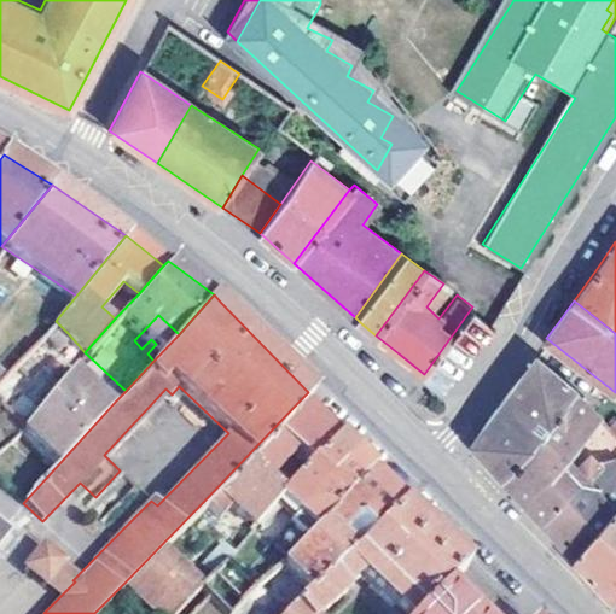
[(56,321),(42,335),(56,346),(68,333),(56,321)]
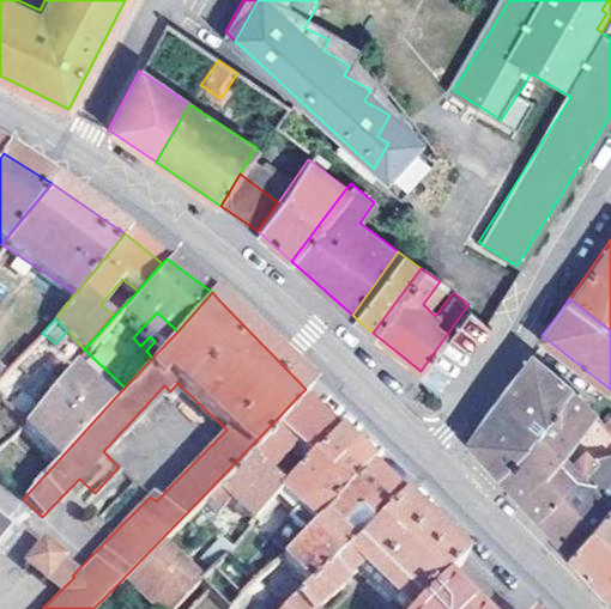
[(91,378),(102,366),(84,349),(64,371),(68,377),(78,366),(91,378)]
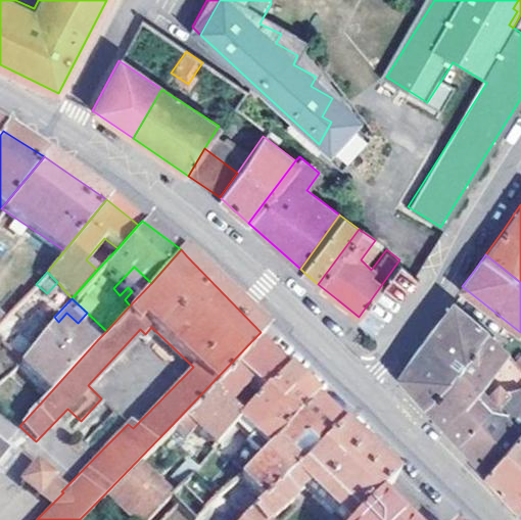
[(417,396),(425,405),(455,369),(482,330),(452,300),(398,376),(417,396)]
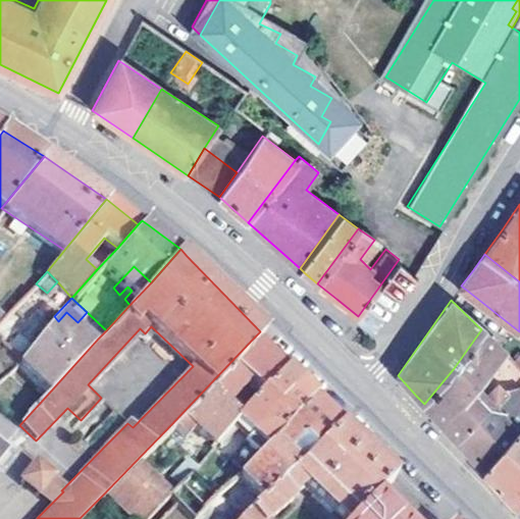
[(0,342),(4,346),(34,314),(19,302),(0,323),(0,342)]
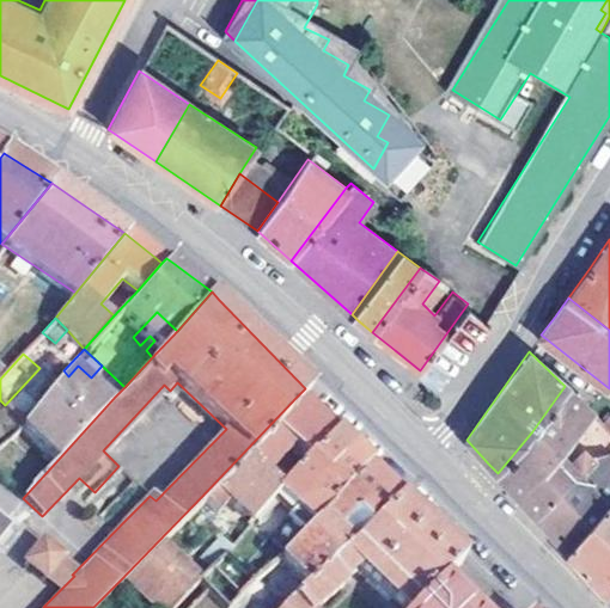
[(20,418),(60,458),(115,397),(108,391),(97,403),(68,376),(63,370),(20,418)]
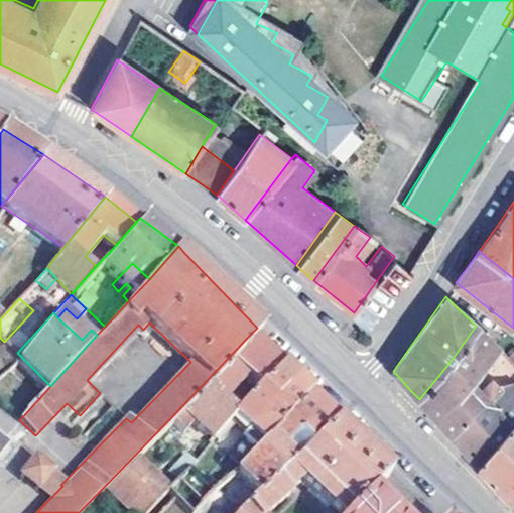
[(435,420),(452,437),(499,383),(491,376),(479,390),(471,382),(499,348),(476,326),(448,364),(419,399),(435,420)]
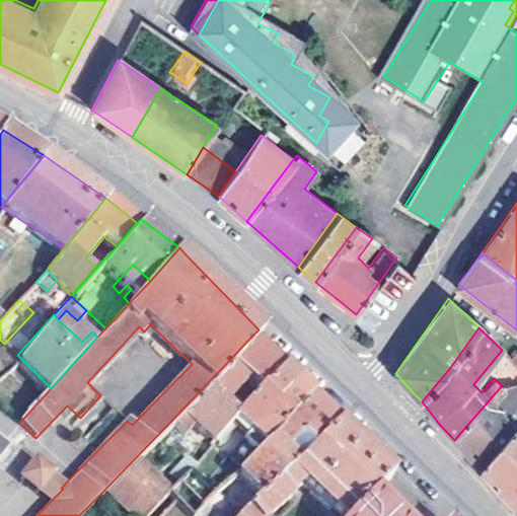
[(212,443),(236,417),(223,402),(245,380),(250,385),(247,387),(252,391),(254,388),(259,391),(281,366),(275,360),(250,338),(170,422),(183,434),(194,424),(212,443)]
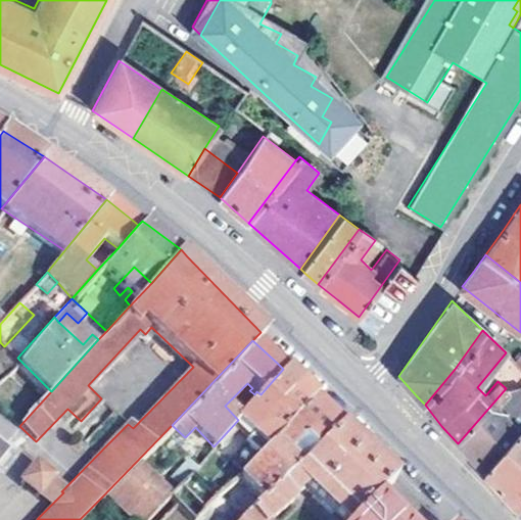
[(238,420),(267,448),(310,400),(312,397),(305,392),(289,374),(283,369),(261,394),(238,420)]
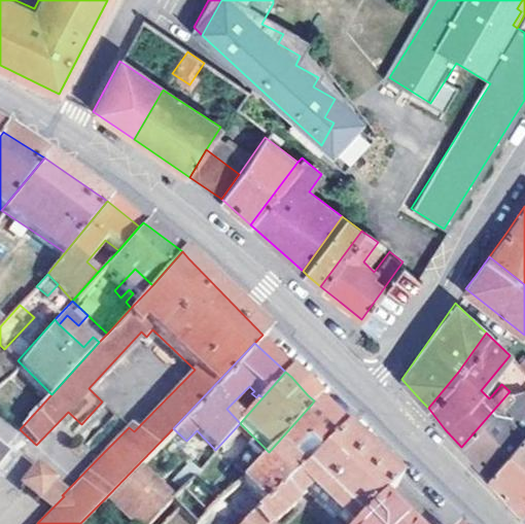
[(461,447),(487,475),(524,427),(524,391),(523,390),(519,386),(514,386),(510,391),(461,447)]
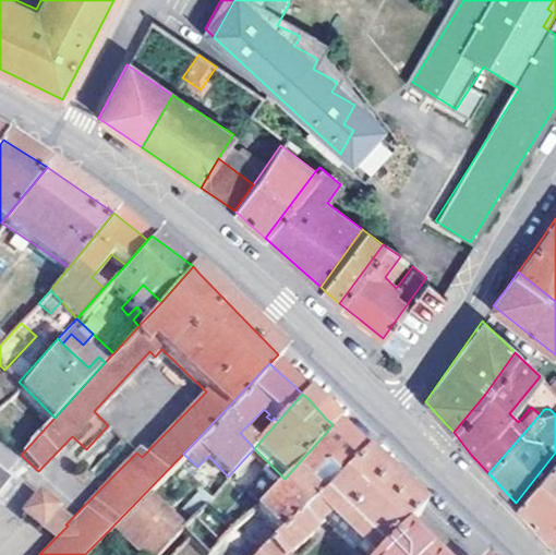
[(254,508),(279,537),(360,456),(350,447),(330,427),(285,479),(254,508)]
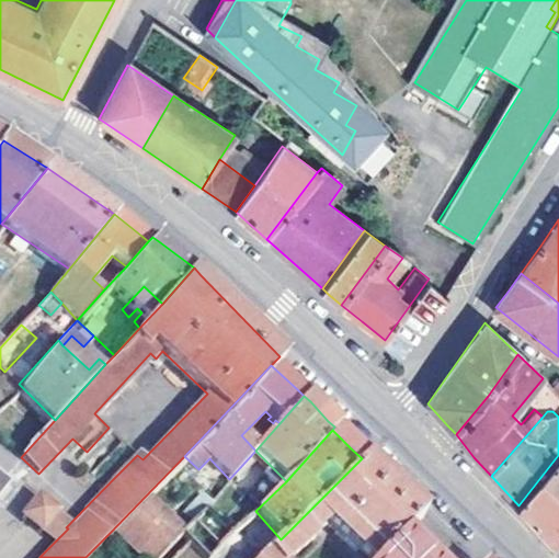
[(97,462),(114,478),(137,455),(120,437),(97,462)]
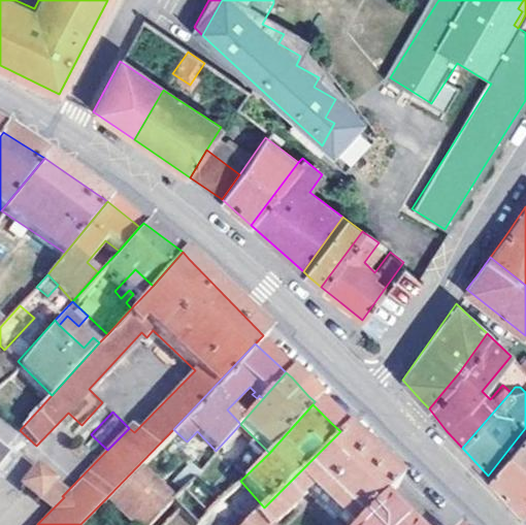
[(521,513),(525,506),(525,428),(488,476),(496,485),(521,513)]
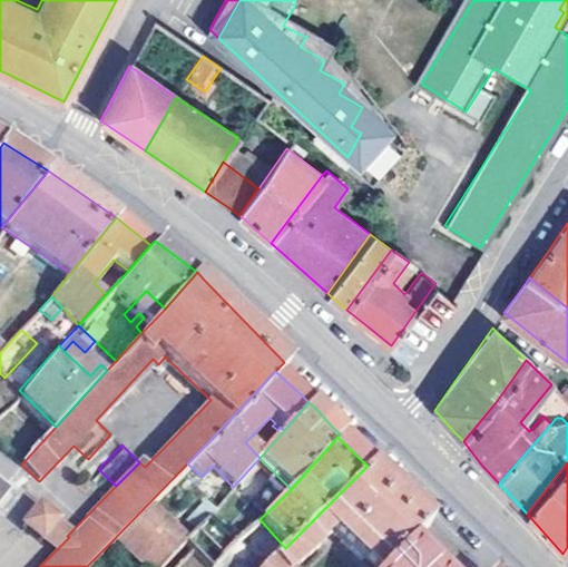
[(285,548),(264,566),(287,566),(315,540),(325,526),(369,566),(379,566),(404,541),(426,521),(415,511),(368,466),(285,548)]
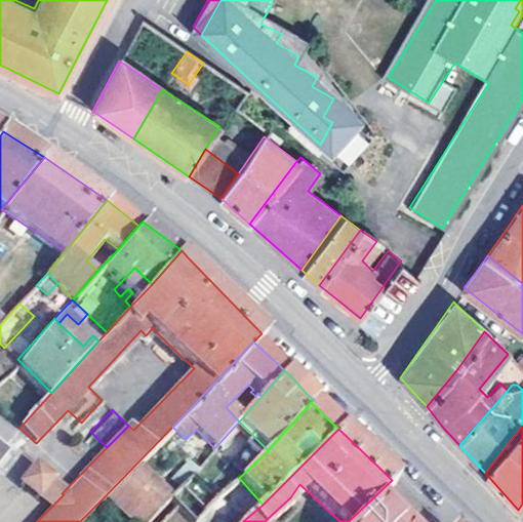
[(0,462),(9,451),(0,443),(0,462)]
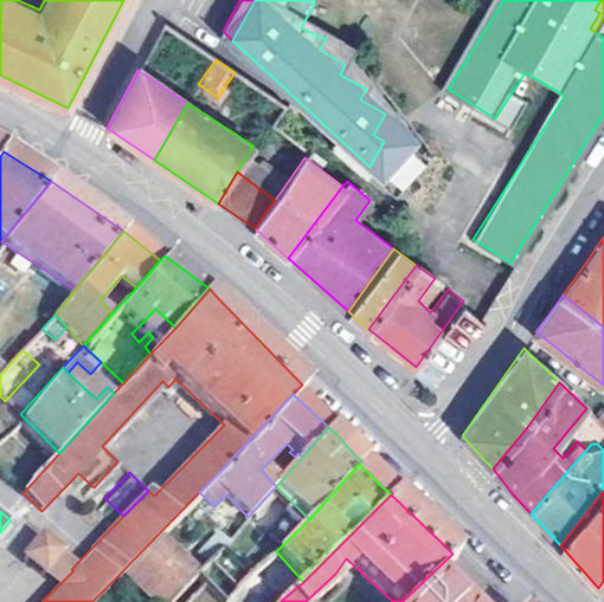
[(210,560),(220,548),(229,538),(218,529),(199,550),(210,560)]
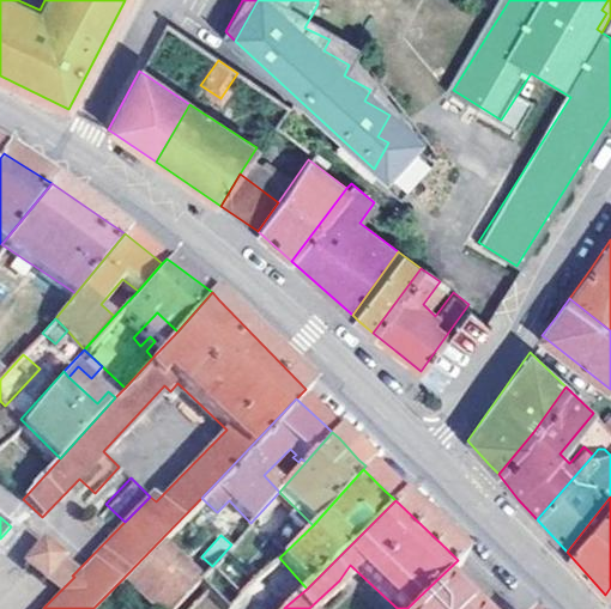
[(173,608),(197,584),(200,579),(158,542),(121,580),(152,608),(173,608)]
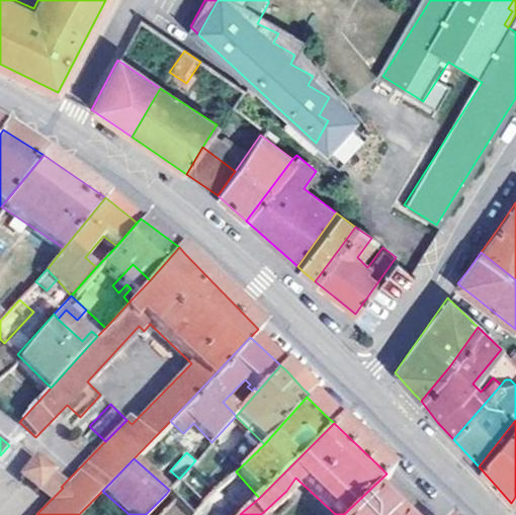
[(63,488),(61,487),(31,460),(18,477),(48,503),(63,488)]
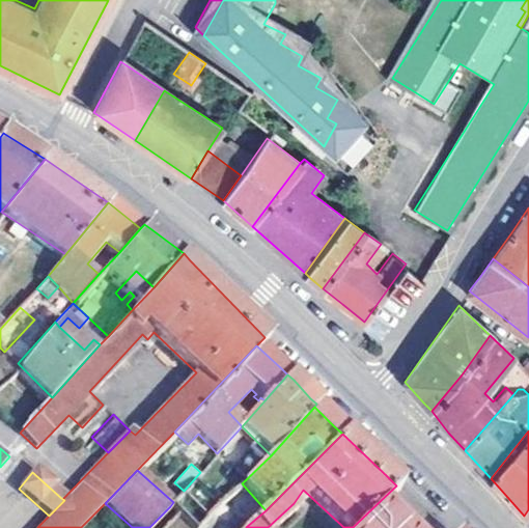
[(206,492),(193,480),(184,491),(173,502),(170,506),(175,510),(193,527),(194,527),(221,504),(206,492)]
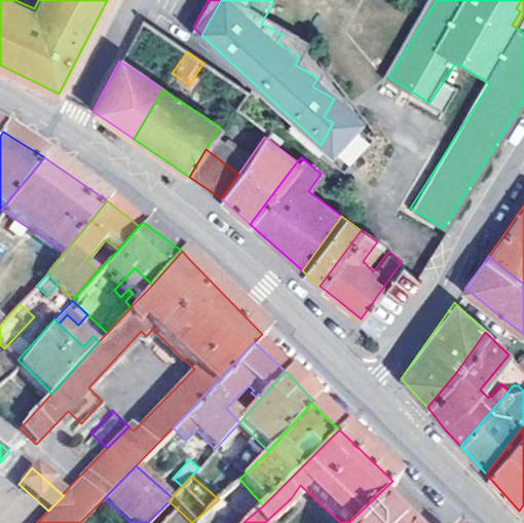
[(397,522),(373,499),(349,522),(397,522)]
